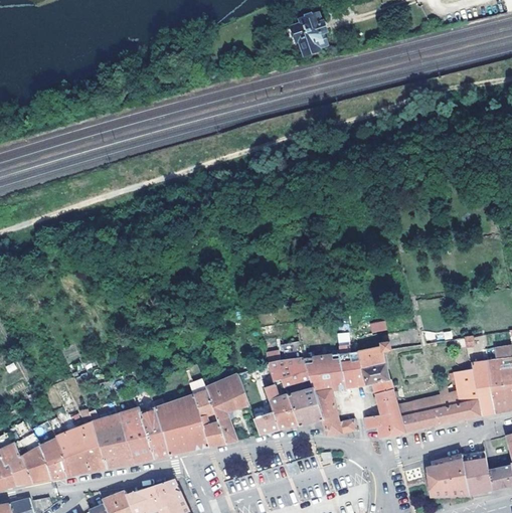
[(503,0),(506,11),(511,9),(511,0),(503,0)]
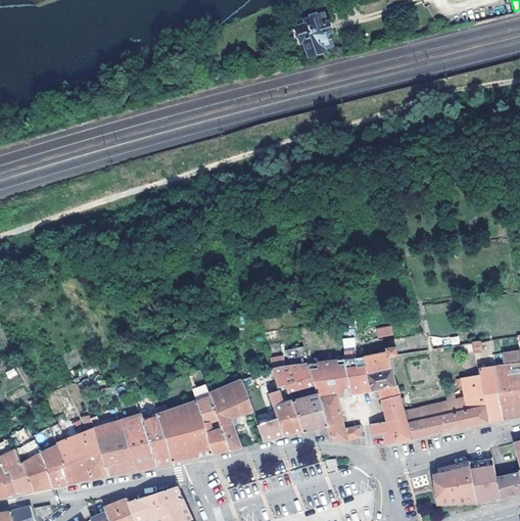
[(322,14),(303,18),(304,25),(295,27),(298,41),(303,40),(308,54),(321,51),(320,47),(328,45),(325,32),(330,31),(327,20),(323,21),(322,14)]
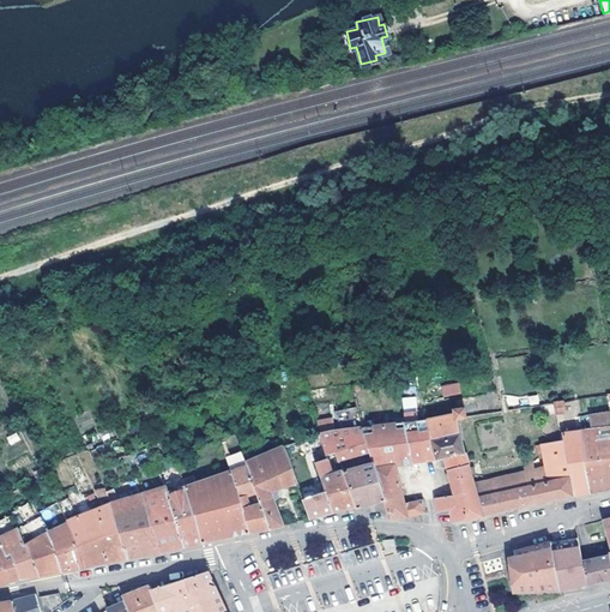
[(409,379),(378,384),(379,393),(410,387),(409,379)]
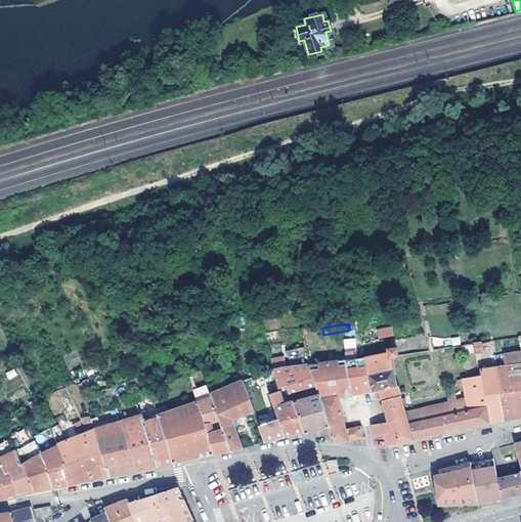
[(265,346),(262,334),(253,337),(257,349),(265,346)]
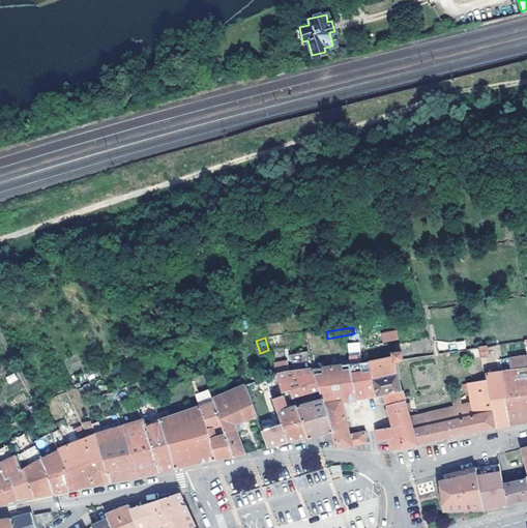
[(357,358),(357,341),(345,341),(345,358),(357,358)]
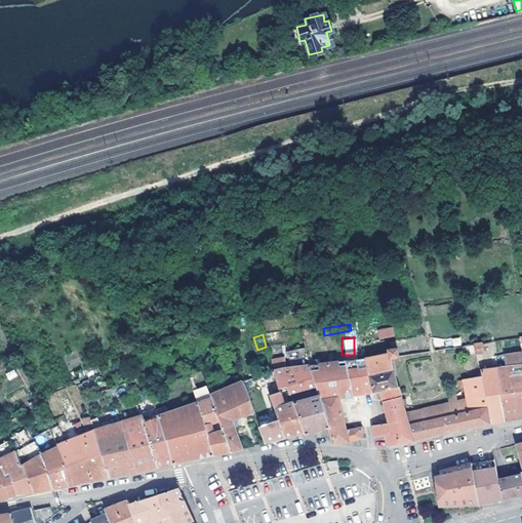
[(483,352),(481,342),(472,344),(474,354),(483,352)]
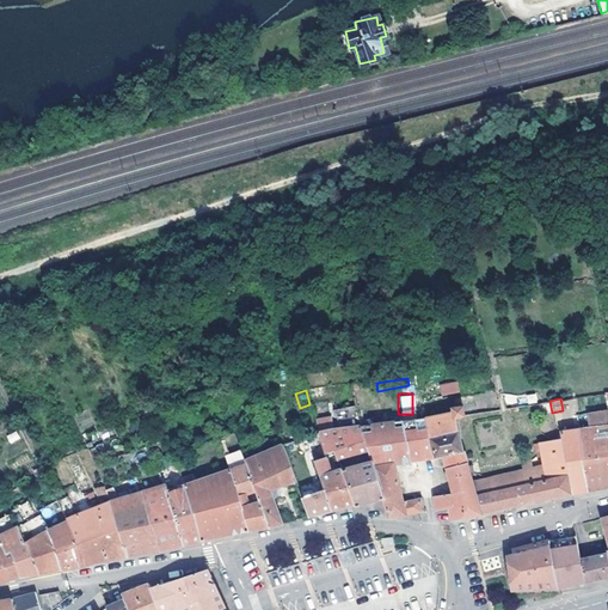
[(462,449),(455,415),(464,414),(462,406),(452,407),(453,413),(427,416),(436,456),(442,455),(452,493),(433,495),(435,508),(448,507),(450,519),(479,513),(474,493),(471,479),(465,450),(462,449)]
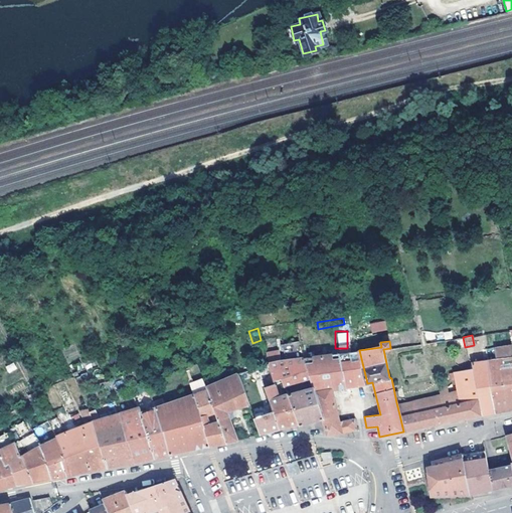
[(487,361),(493,412),(506,409),(511,407),(511,354),(510,343),(488,347),(489,352),(496,351),(497,359),(487,361)]
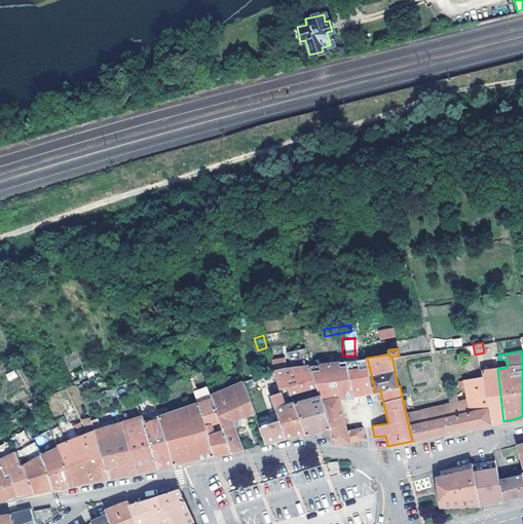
[(291,395),(316,387),(311,365),(287,368),(285,353),(277,354),(278,369),(276,369),(283,388),(288,387),(291,395)]
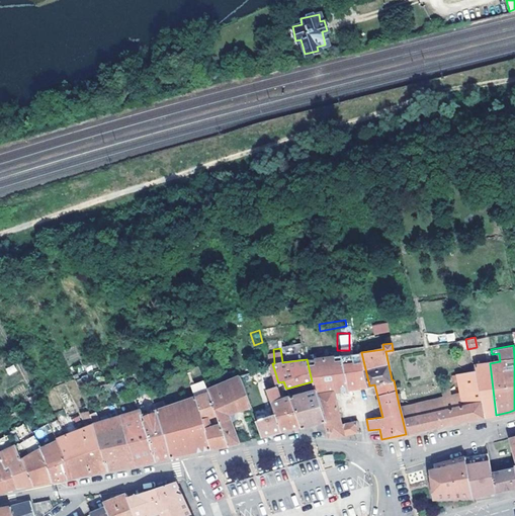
[(341,353),(347,390),(358,388),(369,385),(361,352),(341,353)]
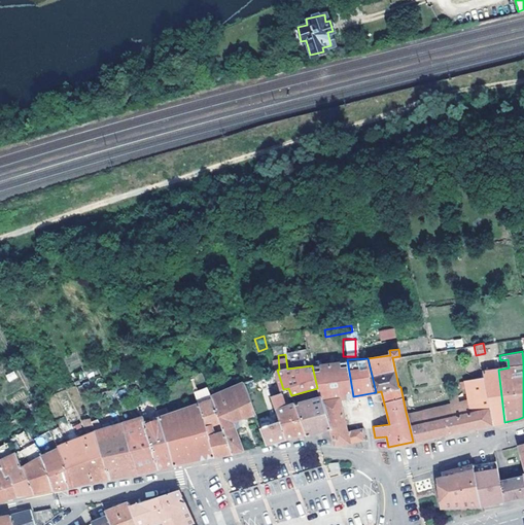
[(320,397),(325,416),(342,413),(339,397),(353,396),(347,359),(312,365),(317,388),(318,390),(320,397)]
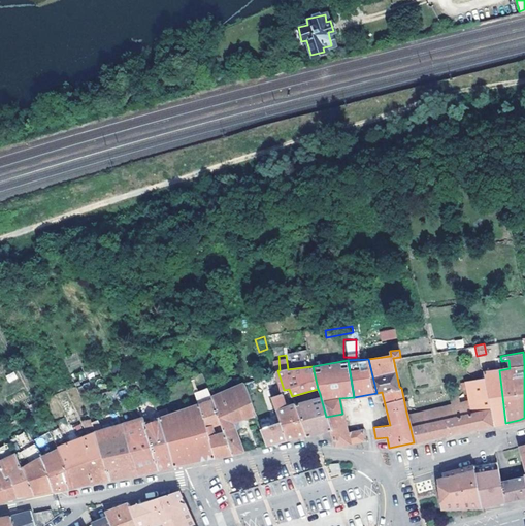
[(284,390),(277,370),(266,374),(273,397),(283,395),(281,390),(284,390)]
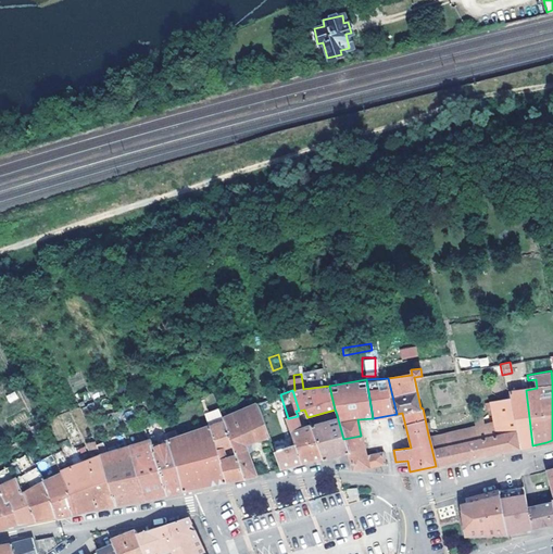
[(532,445),(526,390),(508,392),(510,399),(514,419),(520,448),(532,445)]
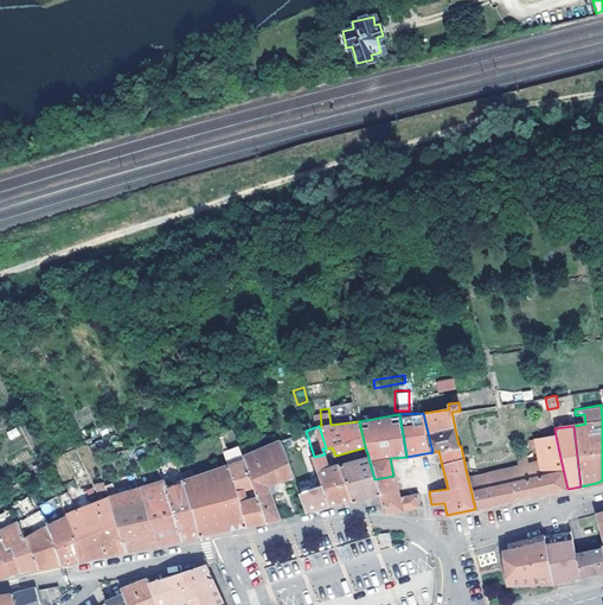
[(282,439),(294,476),(296,483),(306,481),(305,477),(320,472),(314,457),(306,431),(305,431),(293,434),(282,437),(282,439)]
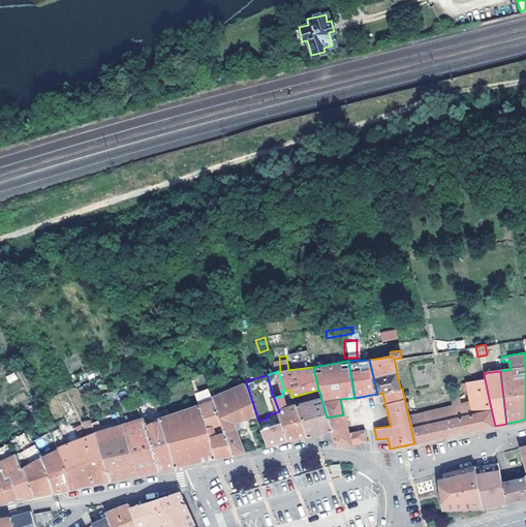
[(489,399),(485,379),(461,382),(462,388),(466,386),(468,396),(489,399)]
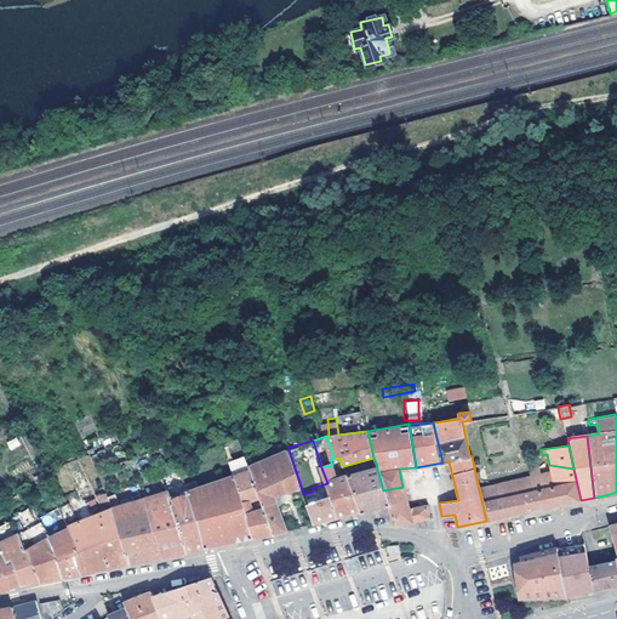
[(274,495),(301,487),(289,449),(250,461),(251,466),(260,494),(262,504),(272,534),(285,532),(274,495)]
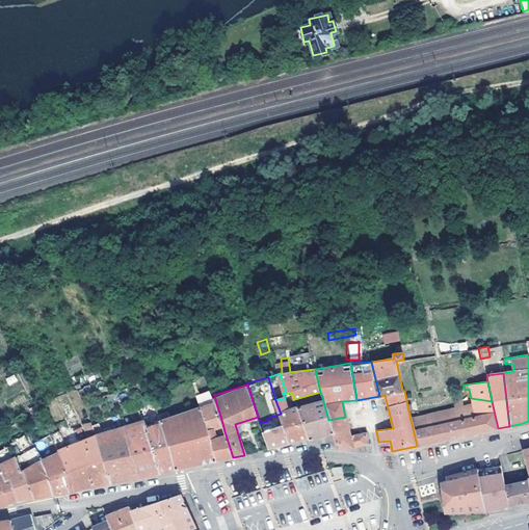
[(474,416),(471,398),(460,396),(461,398),(463,406),(466,418),(474,416)]
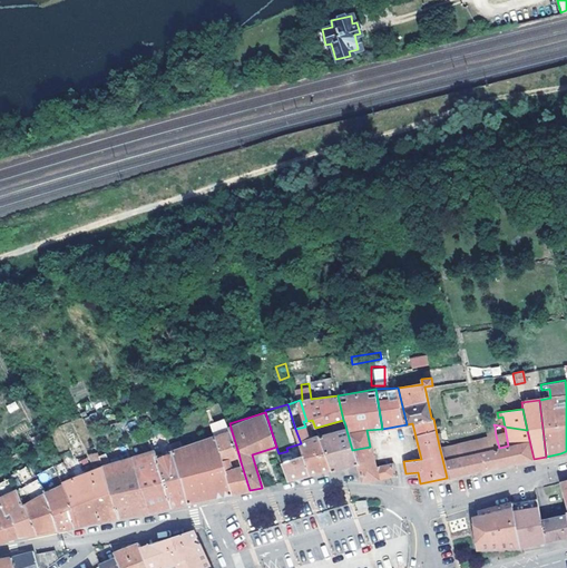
[(330,469),(319,438),(309,439),(308,439),(308,436),(306,432),(306,430),(305,427),(295,429),(301,443),(304,454),(310,475),(318,472),(320,471),(330,469)]
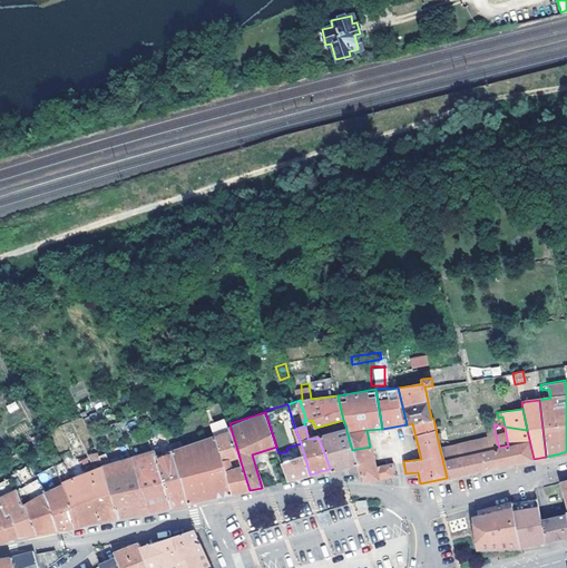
[(496,436),(495,427),(485,429),(486,436),(487,438),(496,436)]
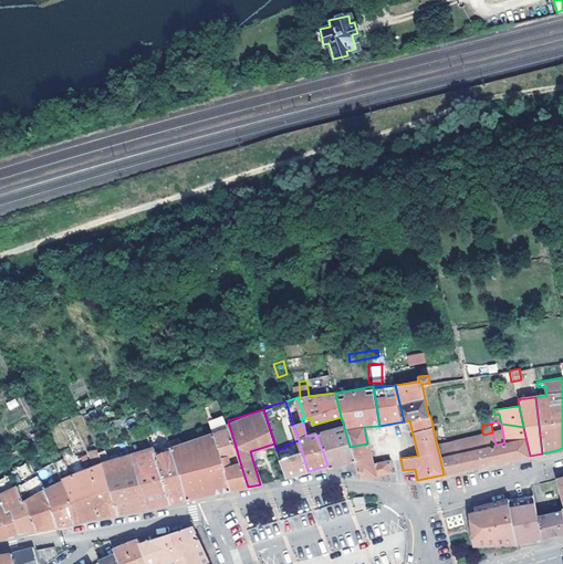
[(523,427),(501,424),(504,442),(523,438),(527,456),(530,456),(523,427)]
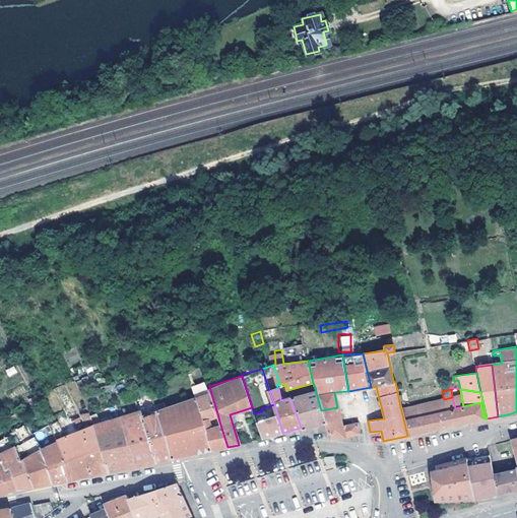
[(197,395),(202,417),(208,415),(217,413),(210,390),(197,395)]
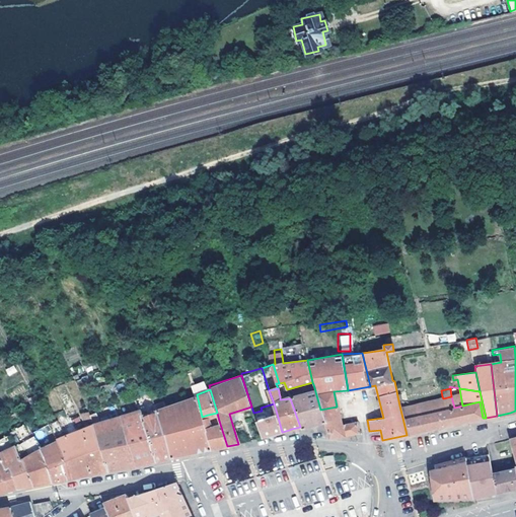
[(320,410),(315,391),(311,392),(290,398),(300,427),(301,428),(313,425),(323,422),(320,410)]
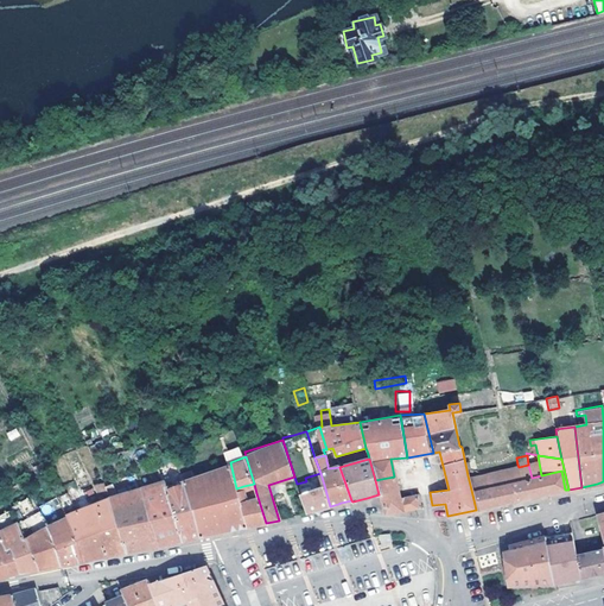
[(154,468),(151,460),(141,464),(144,472),(154,468)]
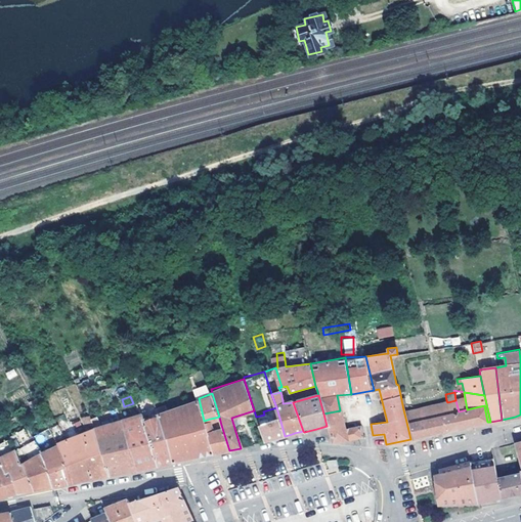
[(180,461),(212,453),(204,421),(199,398),(156,417),(172,463),(180,461)]
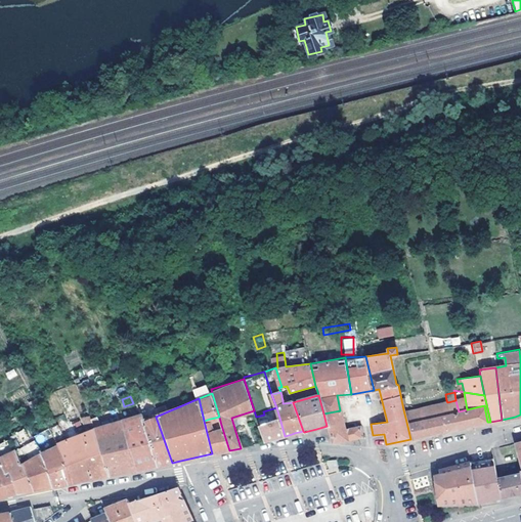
[(440,409),(442,416),(459,411),(456,400),(447,402),(446,400),(403,409),(406,422),(435,417),(435,410),(440,409)]
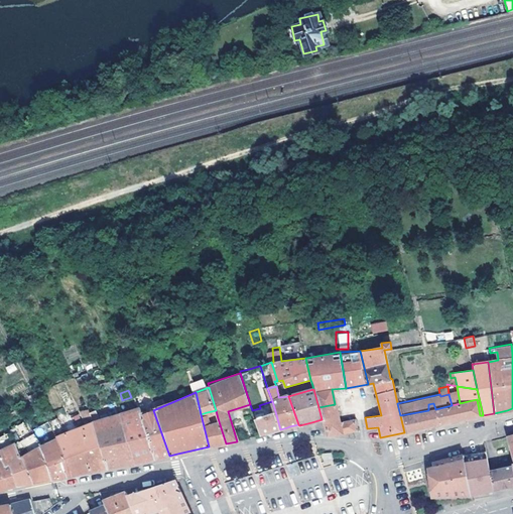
[(474,417),(480,415),(477,399),(460,403),(452,405),(435,409),(433,403),(428,404),(428,410),(400,415),(404,432),(420,428),(440,424),(462,419),(474,417)]
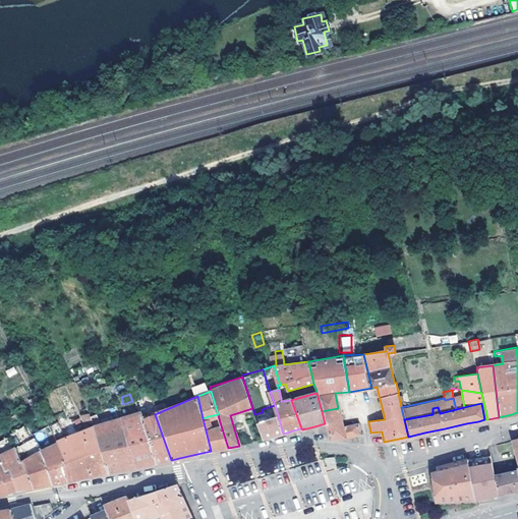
[(352,436),(359,435),(357,423),(342,425),(338,408),(322,411),(325,423),(330,440),(352,436)]
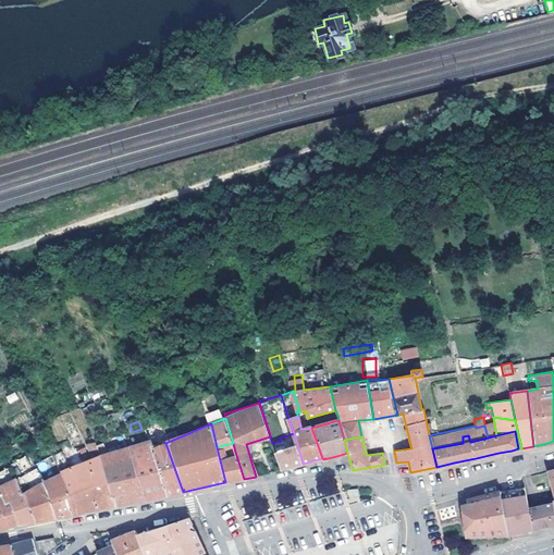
[(293,445),(283,447),(281,441),(272,443),(281,469),(287,467),(299,465),(293,445)]
